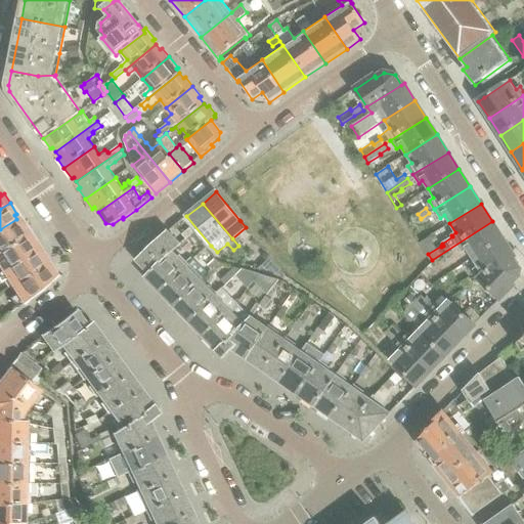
[(424,223),(432,218),(429,213),(421,219),(424,223)]
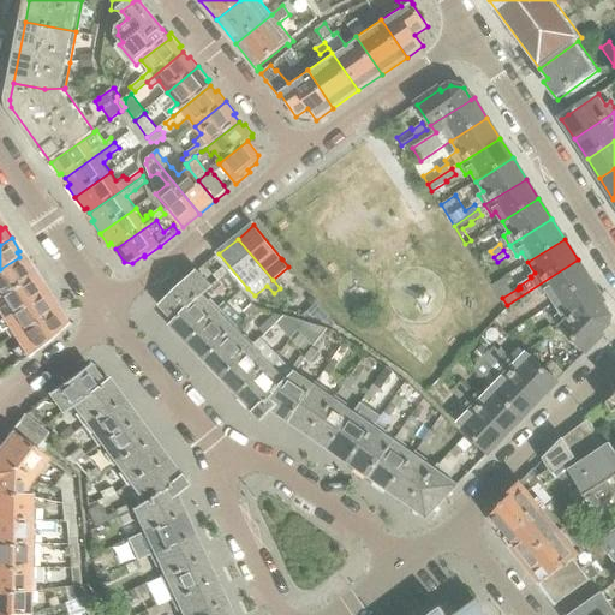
[(0,293),(34,273),(27,262),(24,264),(19,257),(0,269),(0,293)]
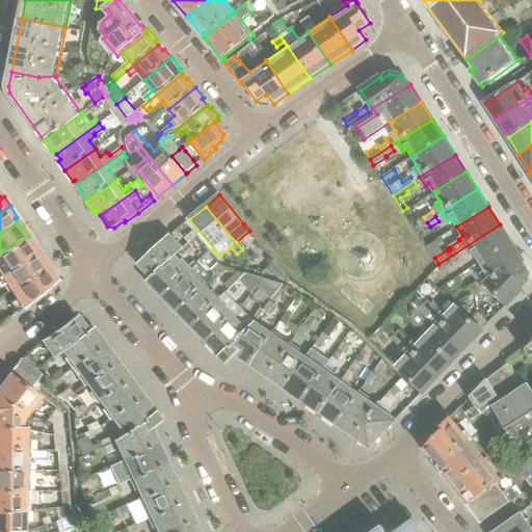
[(480,263),(511,243),(500,224),(439,264),(444,272),(454,265),(452,262),(461,257),(458,251),(464,247),(470,256),(474,254),(480,263)]
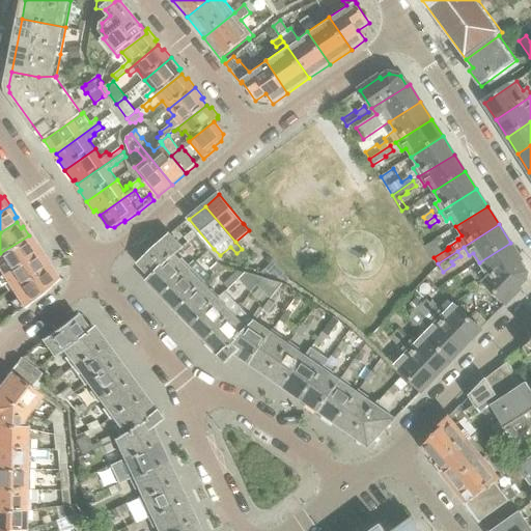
[(189,243),(197,236),(193,230),(185,238),(189,243)]
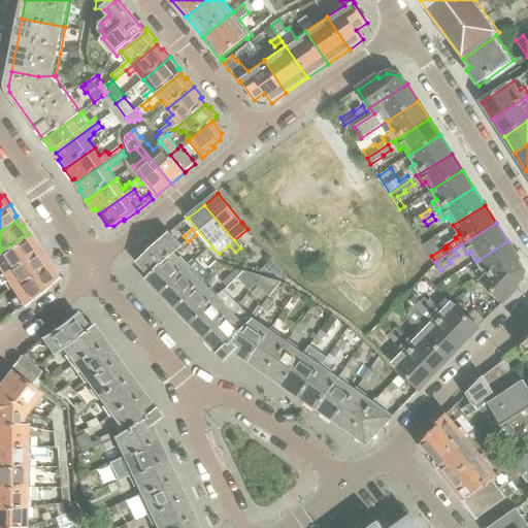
[(138,262),(151,275),(159,268),(163,268),(168,264),(167,260),(175,254),(182,246),(184,245),(170,232),(169,234),(138,262)]
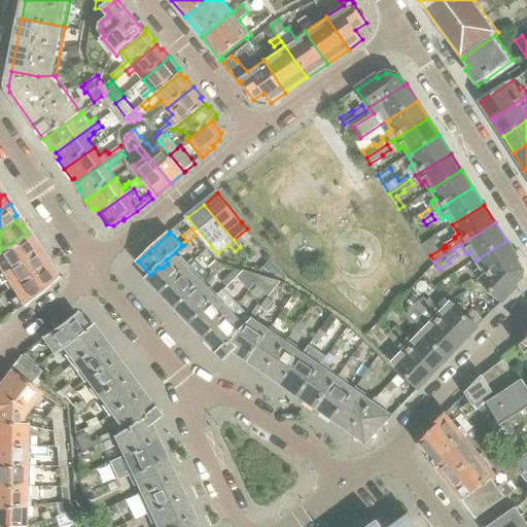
[(0,273),(36,250),(33,246),(36,244),(29,234),(0,251),(0,273)]
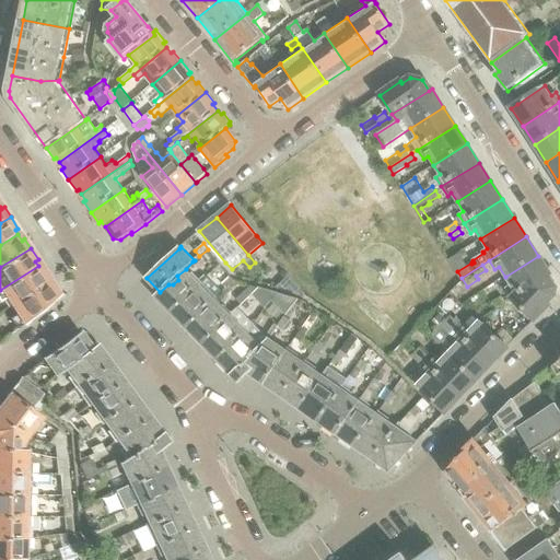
[(497,308),(548,276),(550,275),(538,256),(505,277),(510,284),(505,288),(511,295),(510,298),(505,301),(502,296),(493,302),(497,308)]
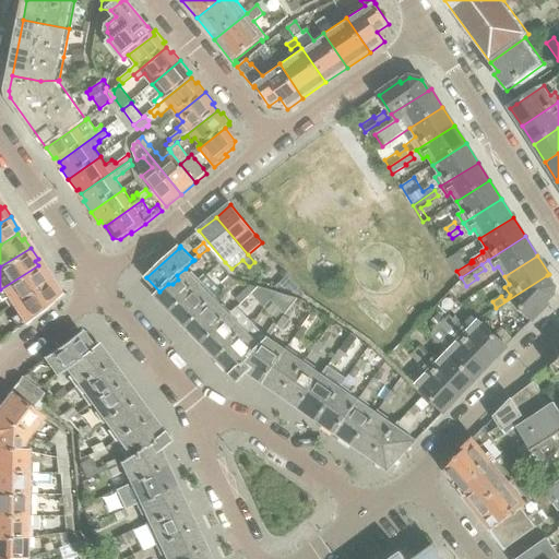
[(0,301),(6,298),(10,306),(49,281),(51,280),(45,270),(42,271),(38,265),(0,289),(0,301)]
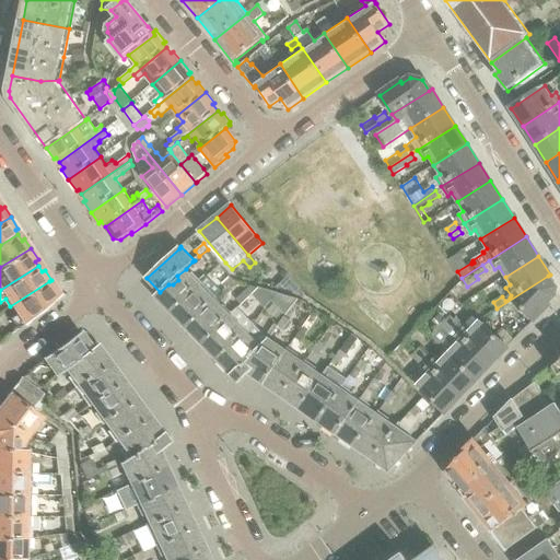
[(194,291),(201,283),(202,282),(193,272),(191,273),(186,269),(177,276),(178,280),(173,284),(168,284),(160,292),(155,296),(172,313),(184,301),(189,301),(194,296),(194,291)]
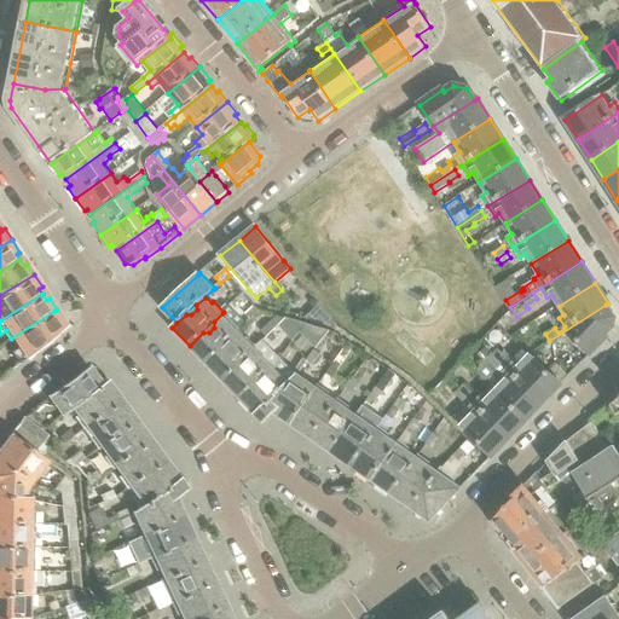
[(336,324),(319,304),(306,318),(336,327),(336,324)]
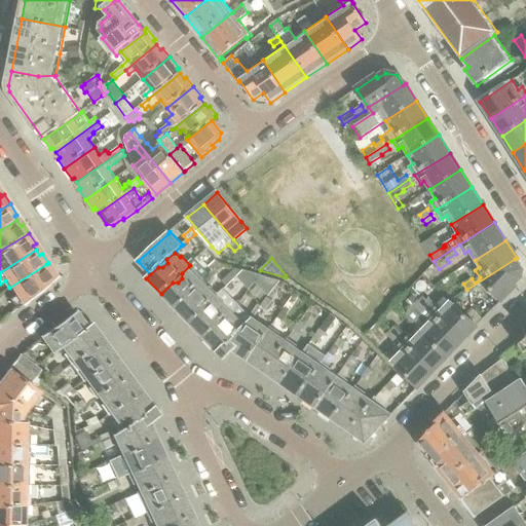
[(214,271),(220,264),(221,264),(216,259),(209,266),(214,271)]
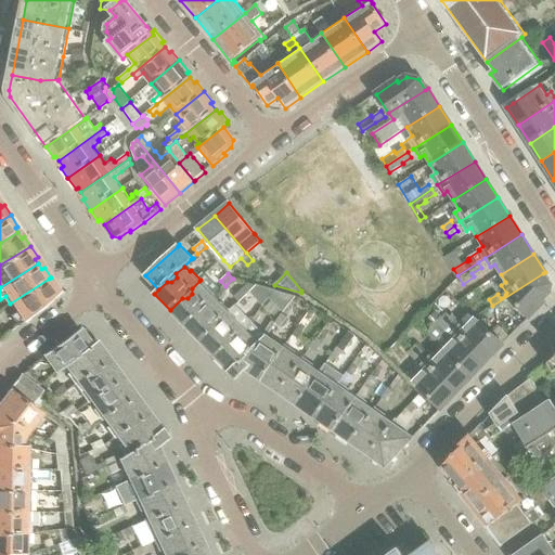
[(543,273),(492,306),(495,309),(503,305),(511,311),(516,306),(529,318),(545,301),(545,299),(544,298),(550,294),(550,293),(551,285),(543,273)]
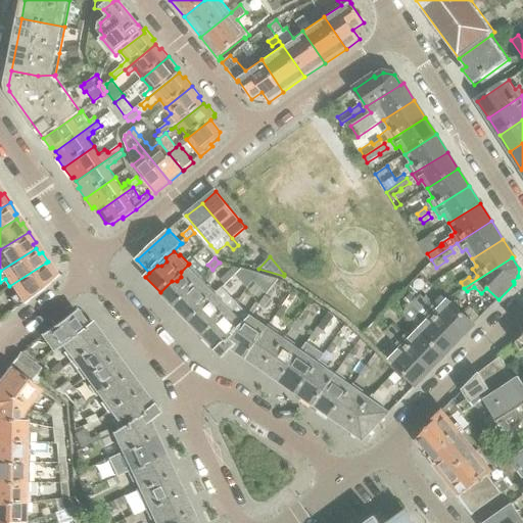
[(46,263),(9,286),(14,293),(5,300),(12,312),(47,283),(48,281),(51,271),(46,263)]
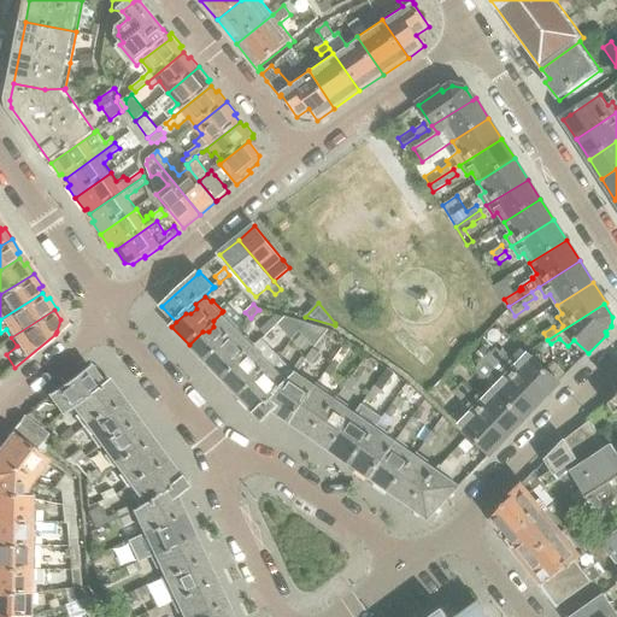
[(189,345),(205,362),(218,350),(225,350),(230,345),(230,338),(239,330),(240,328),(230,318),(228,319),(222,312),(213,321),(213,327),(209,331),(203,331),(189,345)]
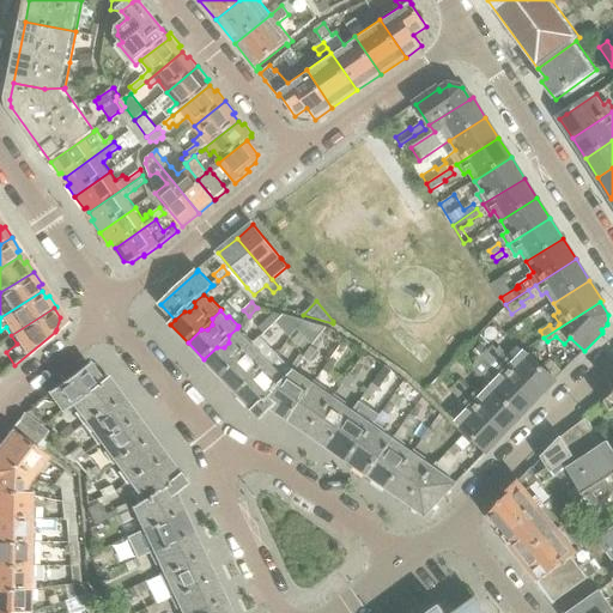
[(293,334),(303,321),(280,315),(277,321),(293,334)]
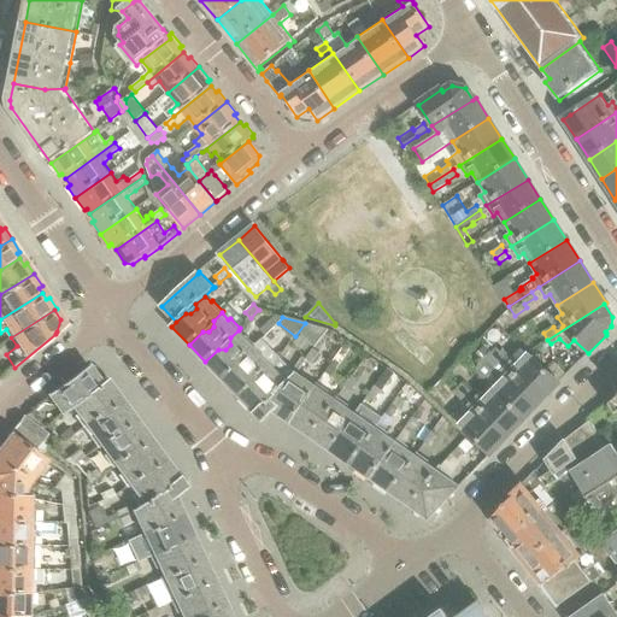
[(266,336),(276,327),(270,322),(265,325),(260,330),(266,336)]
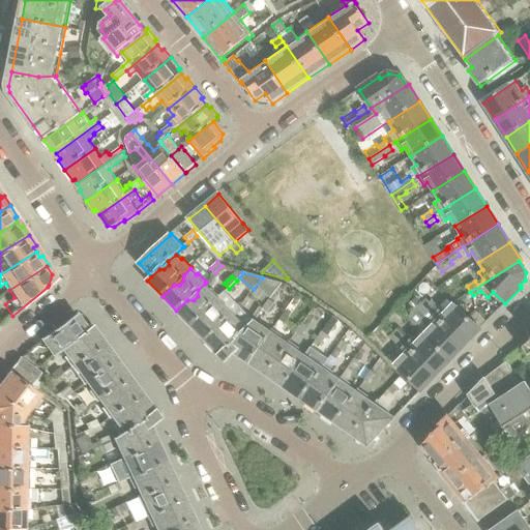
[(176,311),(190,325),(202,315),(206,315),(211,310),(211,305),(221,297),(221,296),(213,290),(212,288),(210,289),(205,284),(198,290),(198,296),(194,300),(187,300),(176,311)]
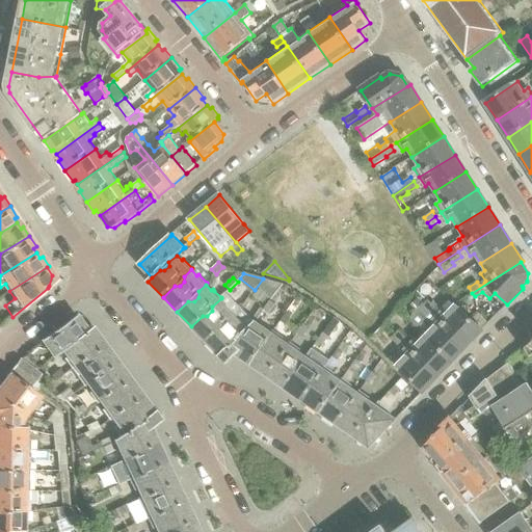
[(191,326),(207,343),(218,333),(222,333),(228,327),(228,322),(235,315),(241,308),(227,292),(221,297),(221,298),(212,307),(212,311),(207,316),(203,316),(191,326)]
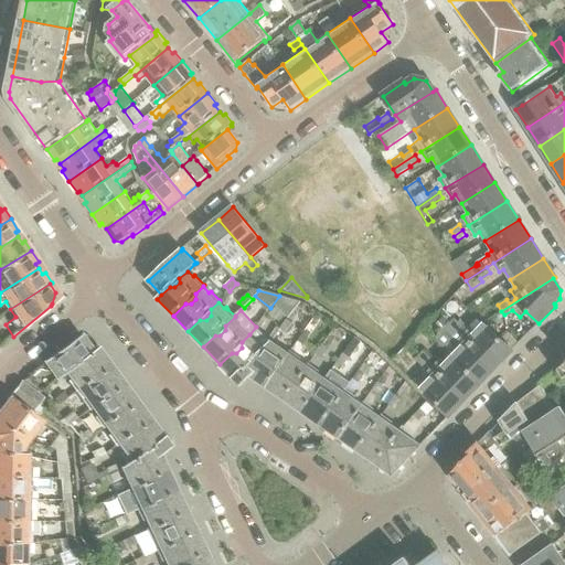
[(513,351),(488,327),(483,322),(476,331),(471,327),(469,329),(460,320),(458,322),(455,318),(450,322),(497,368),(513,351)]
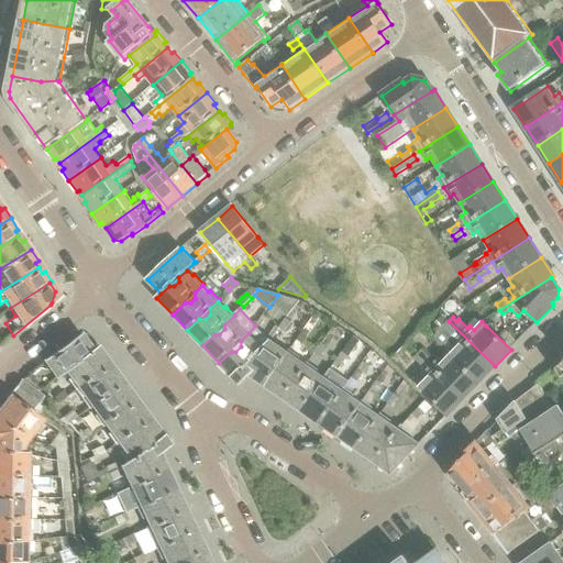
[(286,332),(293,322),(286,318),(279,328),(286,332)]
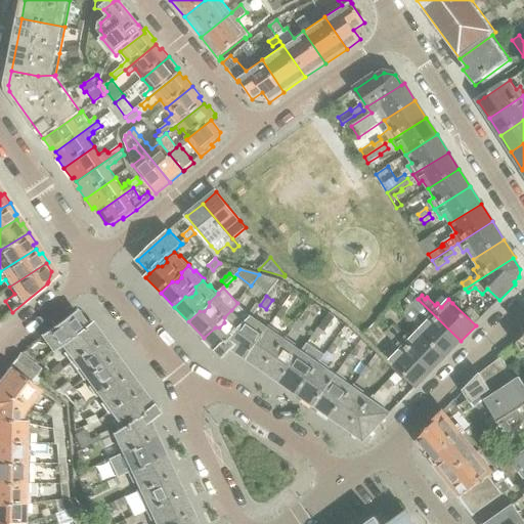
[(446,355),(461,341),(418,299),(403,313),(420,330),(446,355)]
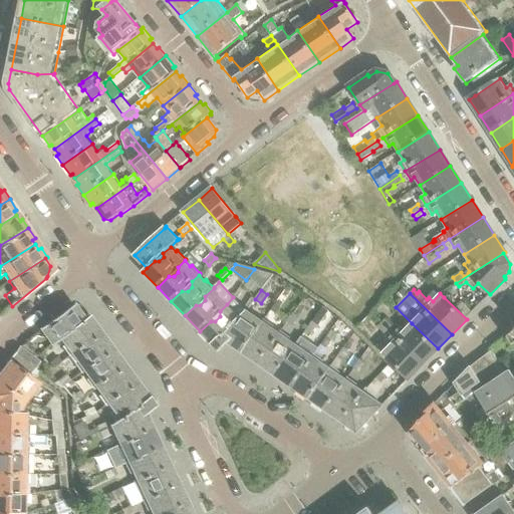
[(250,308),(256,300),(251,296),(245,304),(250,308)]
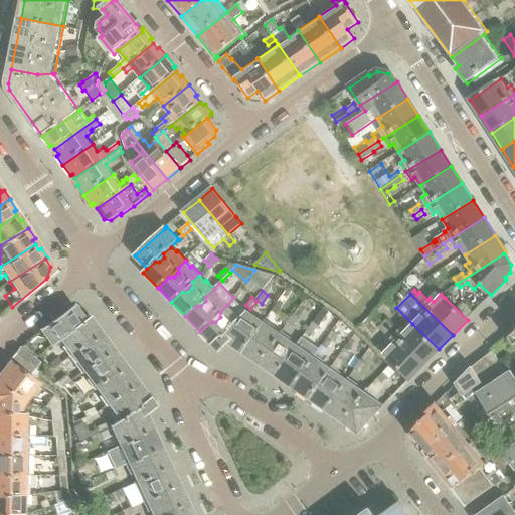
[(445,298),(468,320),(475,313),(463,302),(457,307),(446,297),(445,298)]
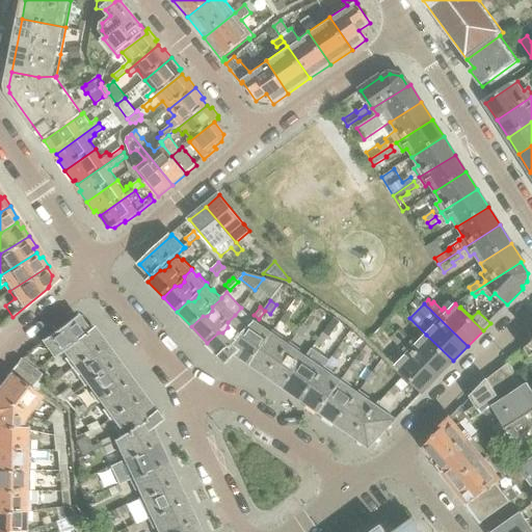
[(239,338),(250,327),(255,321),(241,308),(235,315),(228,322),(228,327),(222,333),(218,333),(207,343),(220,356),(232,345),(237,345),(240,342),(239,338)]
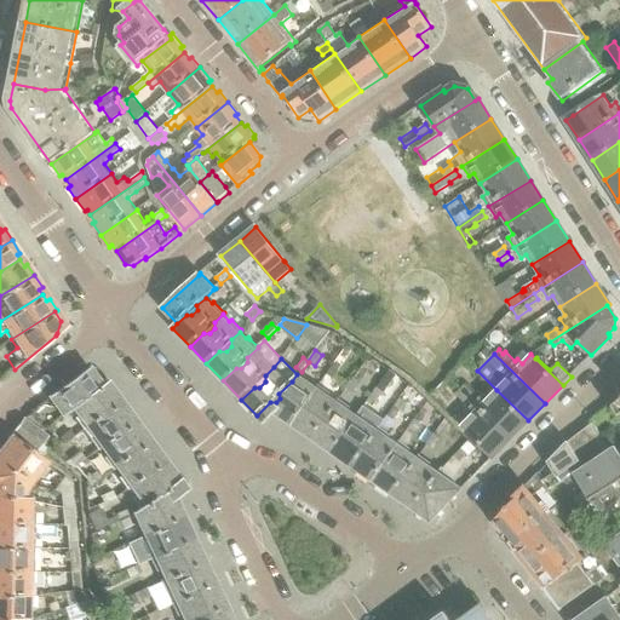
[(334,379),(340,368),(334,365),(327,374),(334,379)]
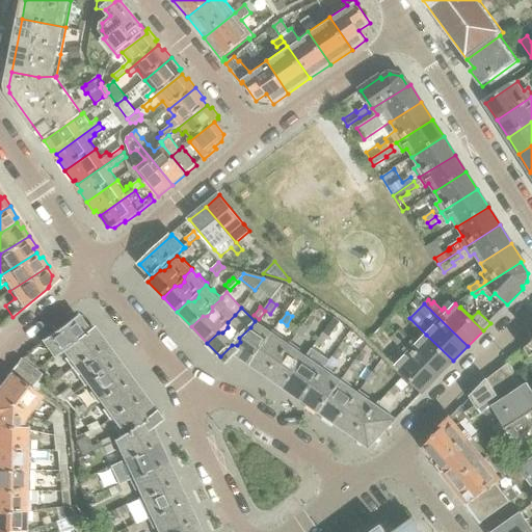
[(61,351),(86,333),(75,317),(41,342),(52,357),(61,351)]
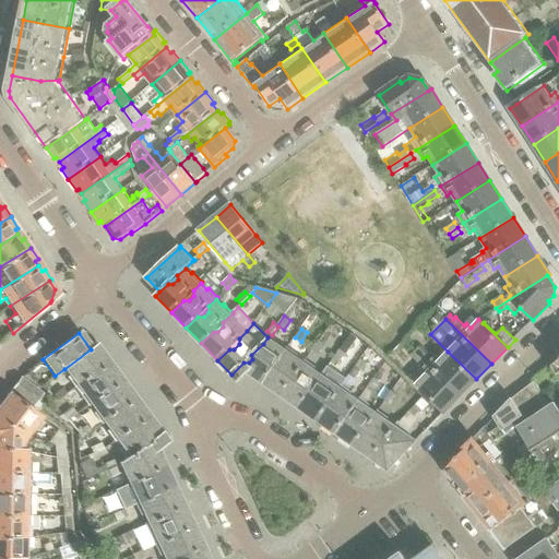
[(347,360),(361,341),(352,333),(331,363),(337,367),(344,358),(347,360)]
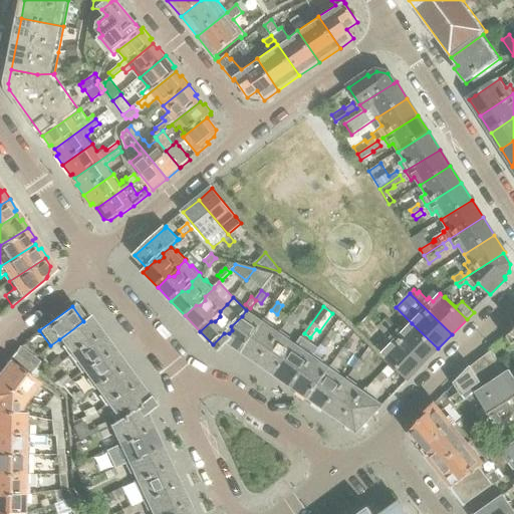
[(228,343),(241,351),(251,339),(249,334),(253,330),(257,328),(263,320),(247,309),(246,310),(242,316),(231,326),(232,330),(229,333),(224,333),(213,344),(219,351),(228,343)]
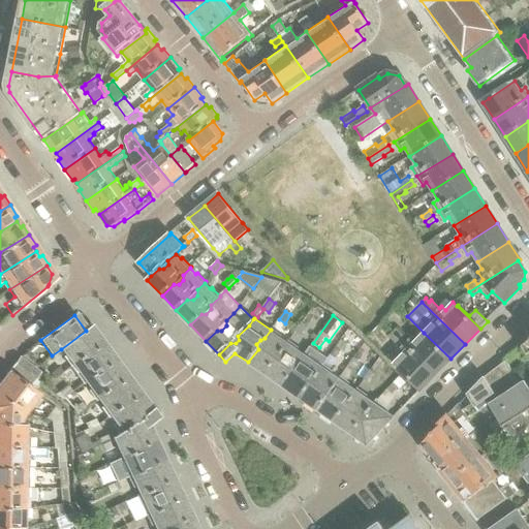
[(302,335),(308,327),(303,322),(297,332),(302,335)]
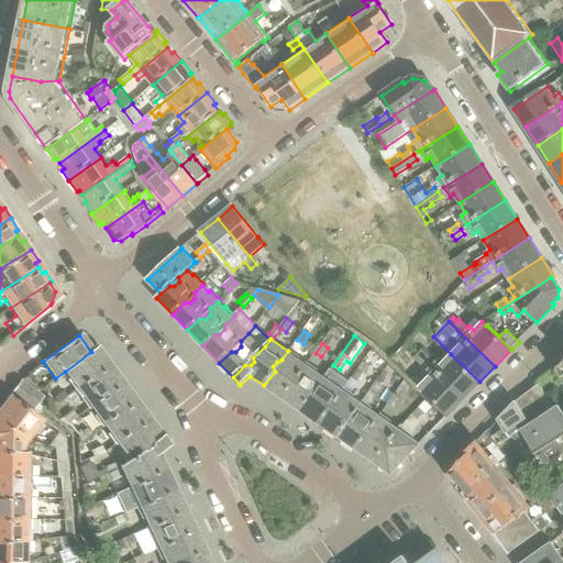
[(94,376),(109,365),(97,348),(91,352),(65,372),(69,378),(67,379),(75,389),(83,384),(88,385),(92,382),(94,376)]
